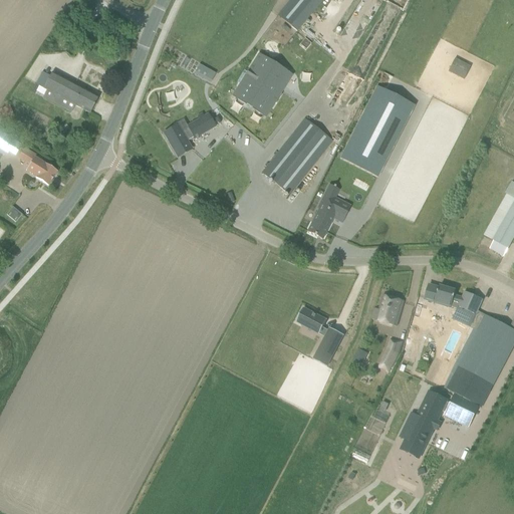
[(302,32),(325,0),(291,0),(280,16),(302,32)]
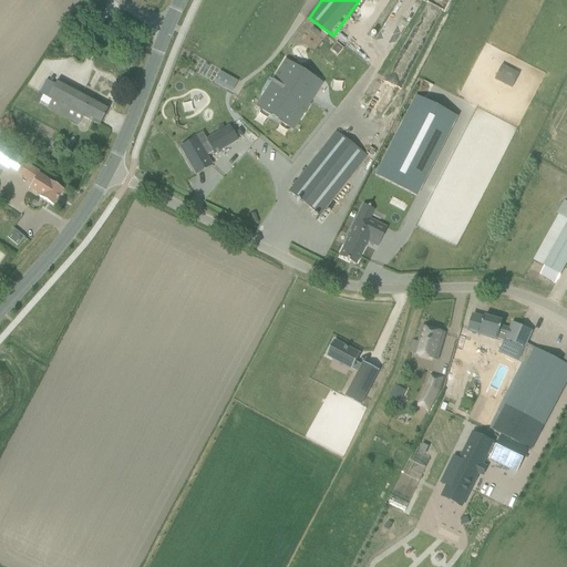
[(263,94),(256,106),(294,130),(300,119),(310,103),(301,98),(313,78),(285,60),(263,94)]
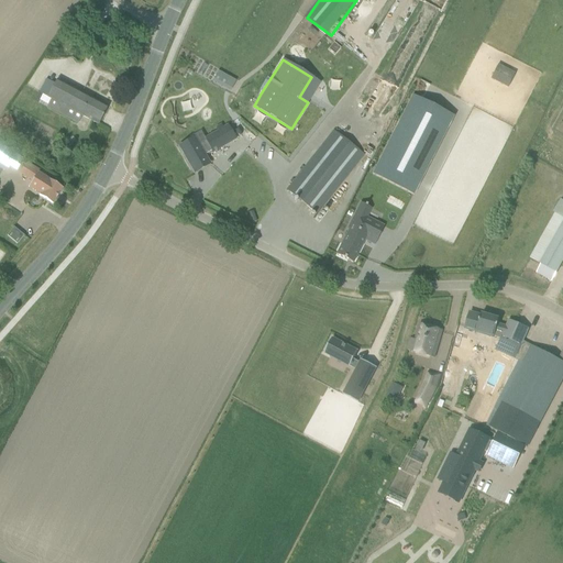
[(497,65),(490,79),(508,88),(515,74),(497,65)]
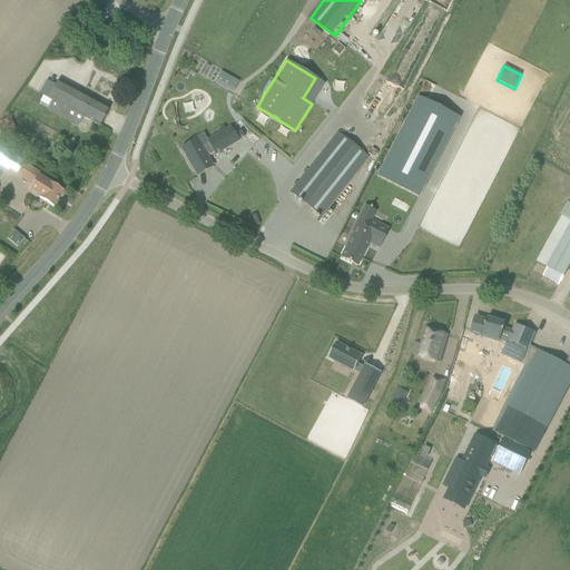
[(217,82),(235,92),(242,81),(223,71),(217,82)]
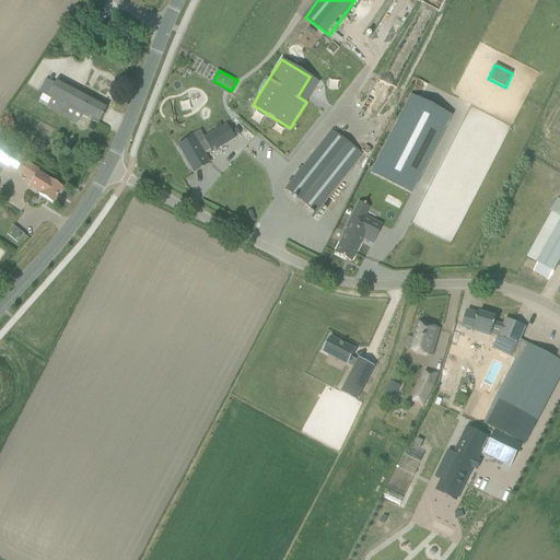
[(81,115),(88,119),(97,124),(106,106),(56,80),(47,97),(50,100),(46,107),(77,124),(81,115)]
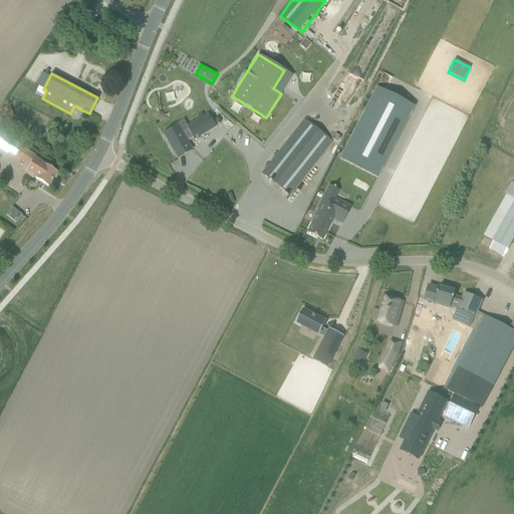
[(376,87),(339,159),(377,178),(414,106),(376,87)]
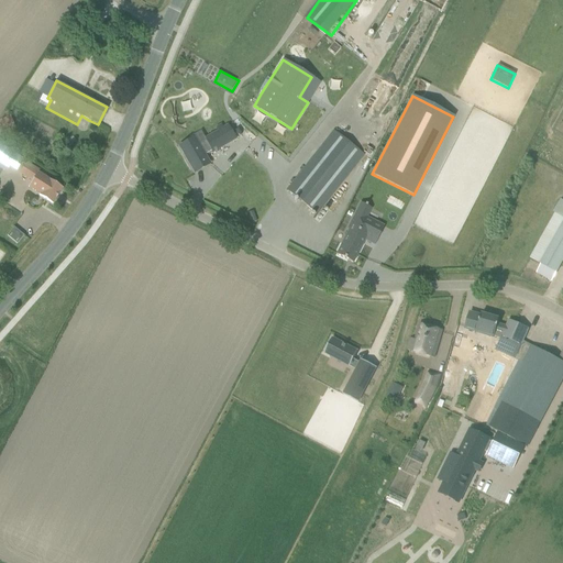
[(10,116),(0,119),(0,124),(3,132),(14,127),(10,116)]
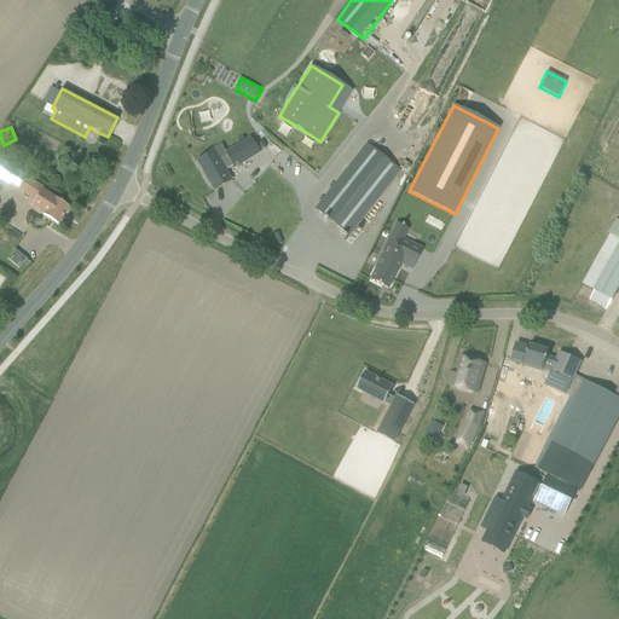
[(212,150),(213,152),(197,161),(214,190),(231,180),(225,171),(231,167),(232,168),(259,154),(249,137),(225,151),(221,144),(212,150)]
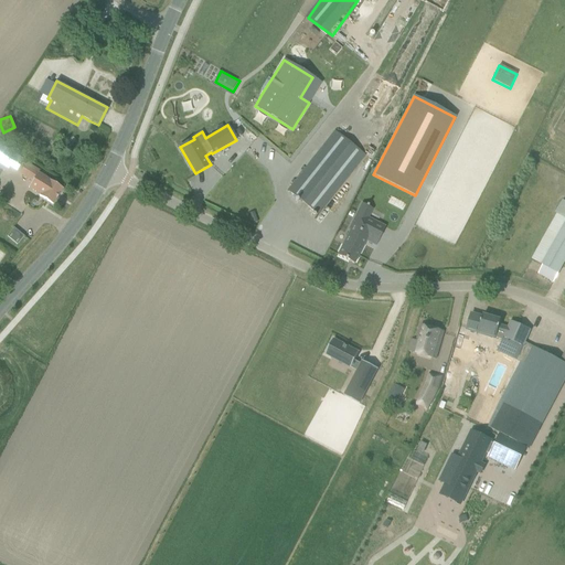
[(318,214),(324,206),(364,156),(334,131),(287,191),(318,214)]
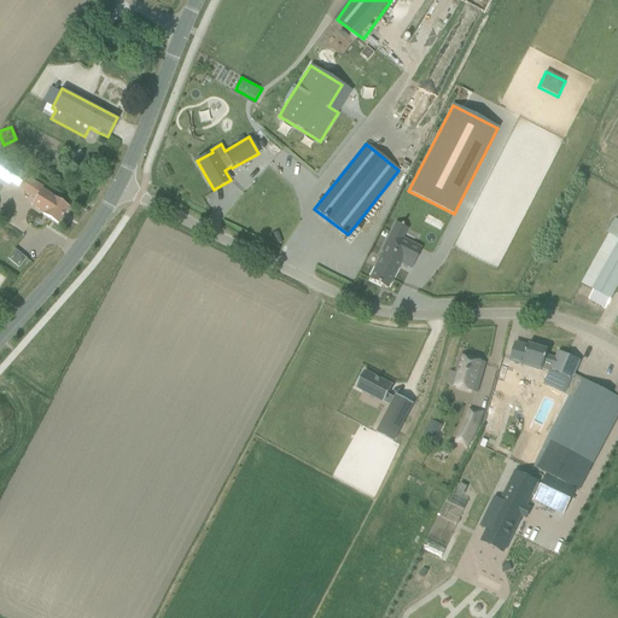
[(19,188),(28,175),(0,157),(0,180),(9,186),(11,184),(19,188)]
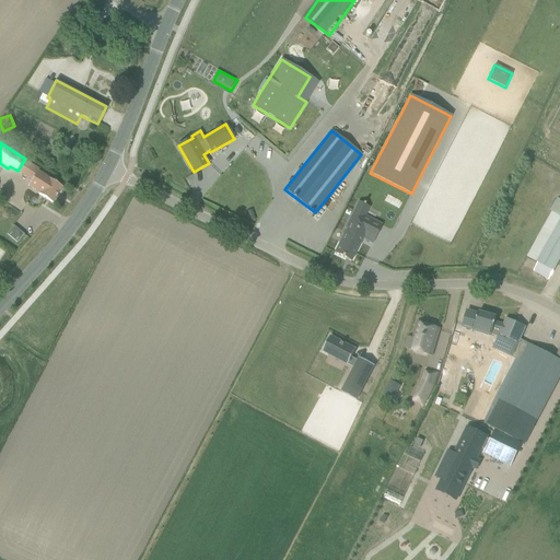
[(53,182),(37,171),(25,162),(19,173),(32,181),(27,187),(43,197),(53,202),(62,187),(53,182)]
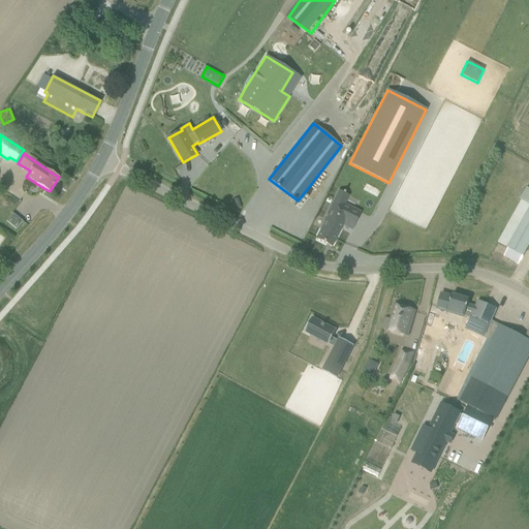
[(328,215),(315,240),(332,247),(342,225),(351,230),(355,223),(361,213),(351,208),(344,204),(348,195),(339,191),(335,199),(327,215),(328,215)]
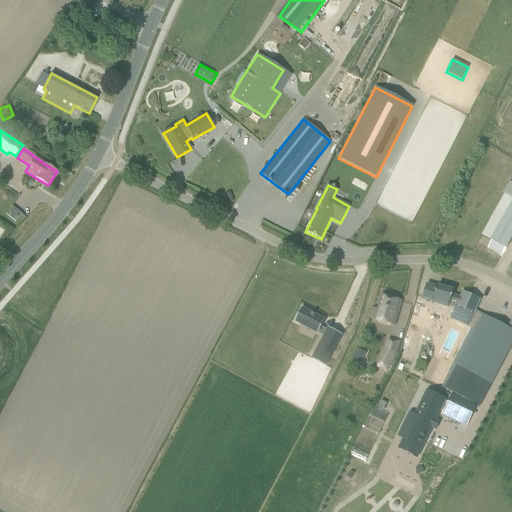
[(511,197),(505,194),(482,235),(492,240),(506,248),(511,237),(511,197)]
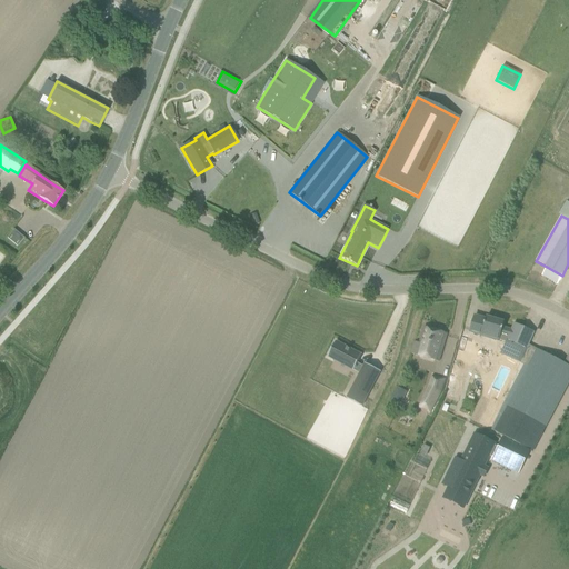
[(9,238),(19,247),(27,238),(17,229),(9,238)]
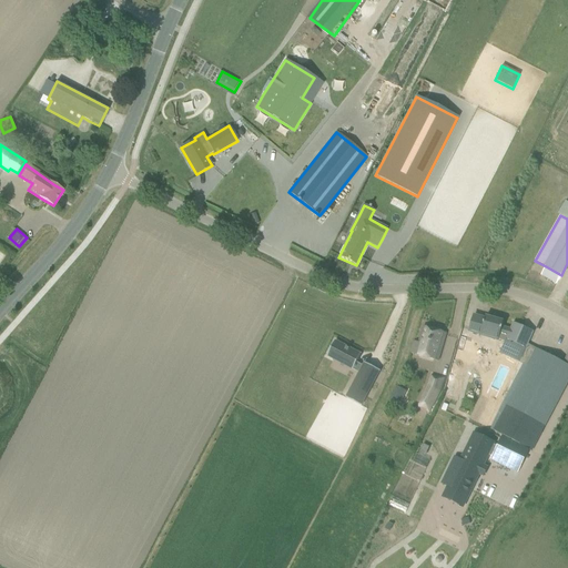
[(0,263),(3,265),(11,253),(0,245),(0,263)]
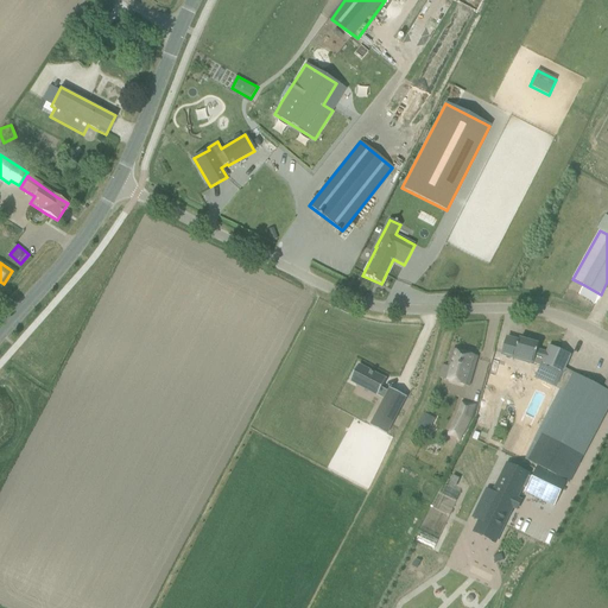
[(582,289),(578,295),(596,304),(601,295),(584,285),(582,289)]
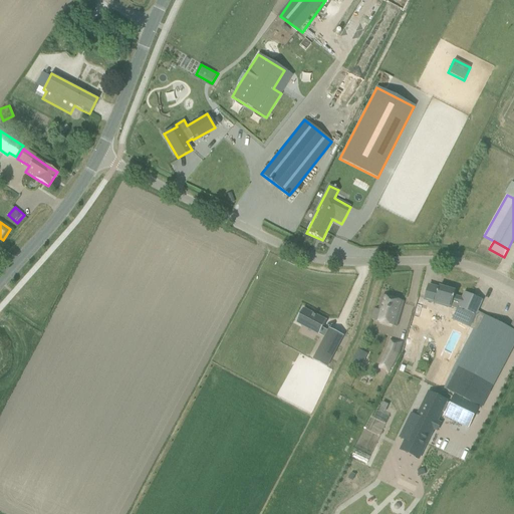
[(429,285),(425,300),(435,303),(451,307),(457,309),(452,319),(470,327),(447,378),(441,390),(455,396),(479,407),(481,409),(493,386),(513,344),(513,330),(484,315),(477,311),(482,300),(464,292),(462,298),(454,295),(456,291),(439,286),(439,288),(429,285)]
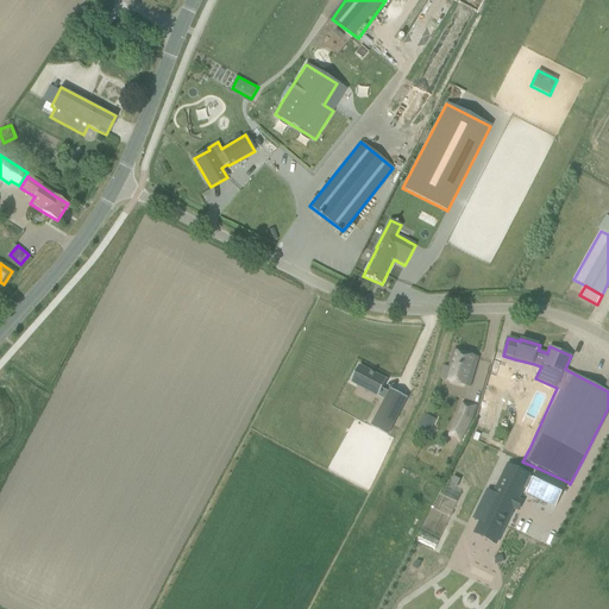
[(453,350),(449,368),(452,369),(449,382),(464,387),(470,388),(470,385),(478,357),(453,350)]
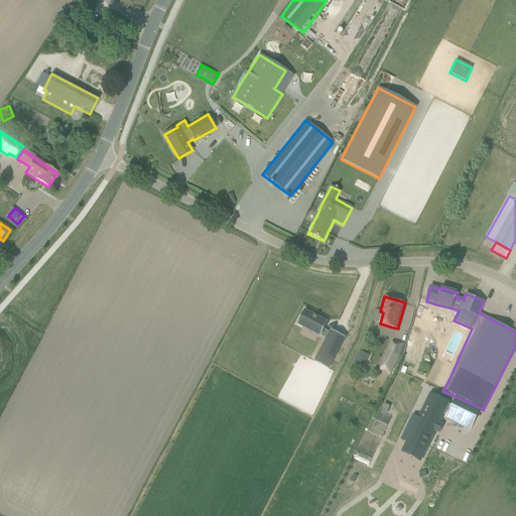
[(416,307),(413,318),(426,321),(428,310),(416,307)]
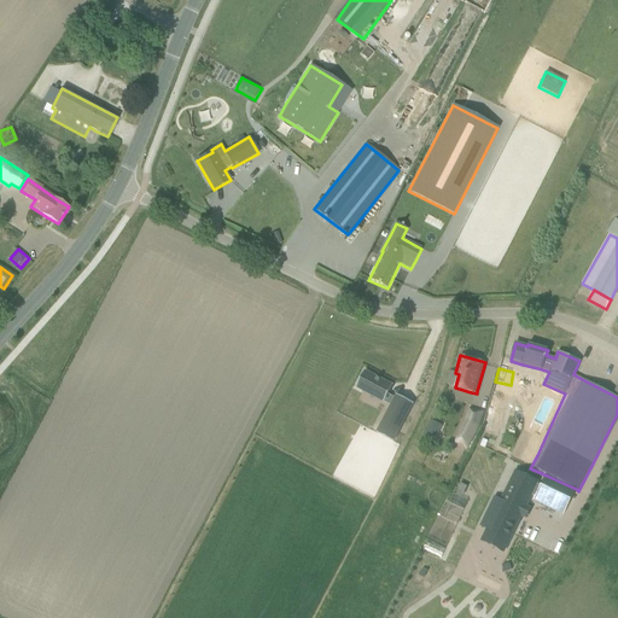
[(413,403),(396,395),(395,398),(388,395),(392,386),(365,371),(356,388),(391,406),(377,433),(392,442),(413,403)]
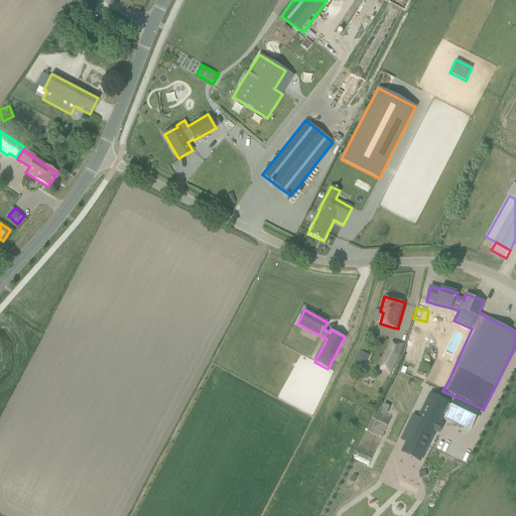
[(363,368),(369,356),(359,351),(353,363),(363,368)]
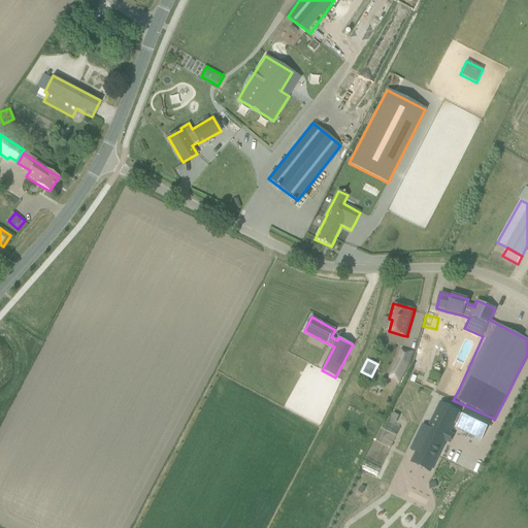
[(398,359),(389,378),(390,378),(392,378),(396,381),(397,383),(399,384),(409,363),(398,359)]
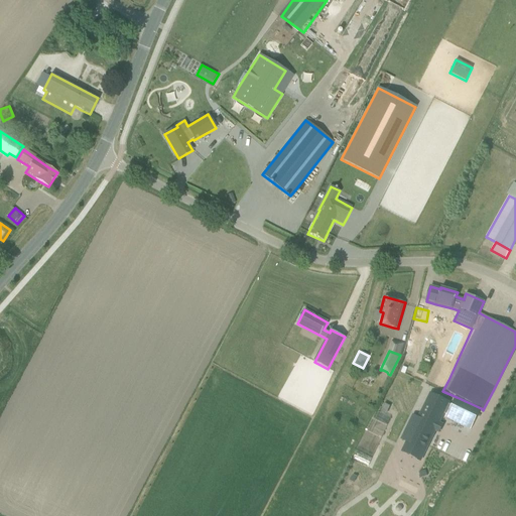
[(413,415),(401,439),(406,442),(406,443),(424,452),(443,413),(447,415),(453,405),(448,403),(448,402),(430,393),(418,418),(413,415)]
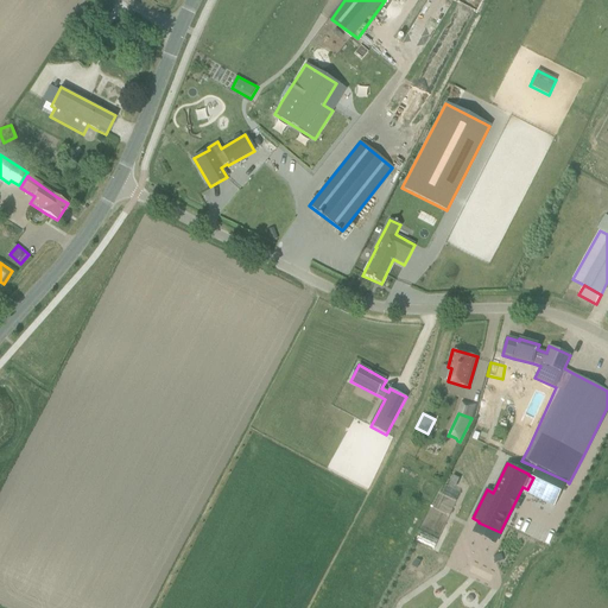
[(527,489),(526,493),(544,501),(553,506),(567,481),(538,468),(533,477),(527,489)]
